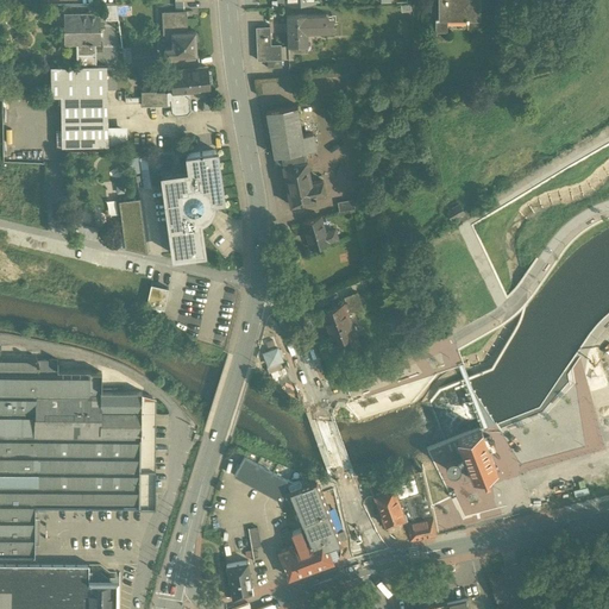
[(479,0),(438,0),(438,22),(446,22),(446,17),(465,17),(465,22),(468,22),(479,22),(479,0)]
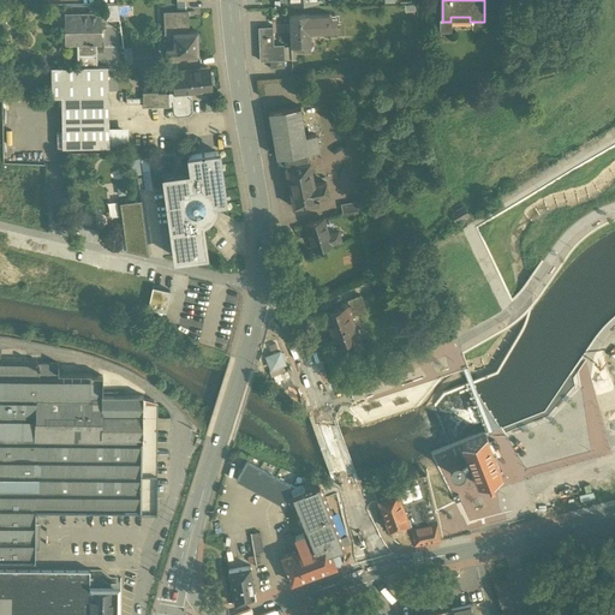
[(117,4),(106,4),(107,21),(119,19),(117,4)]
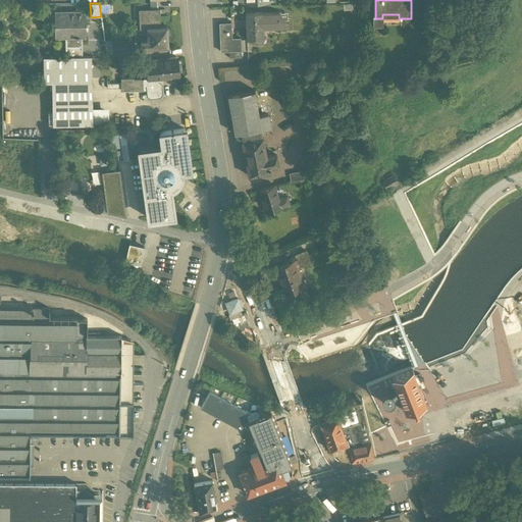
[(157,10),(140,10),(141,28),(148,28),(148,27),(158,27),(157,10)]
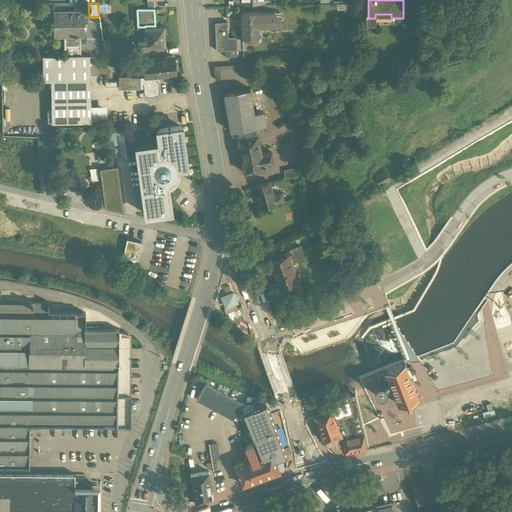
[(83,12),(56,12),(56,22),(54,22),(54,35),(64,35),(64,55),(81,55),(81,53),(80,35),(84,35),(83,12)]
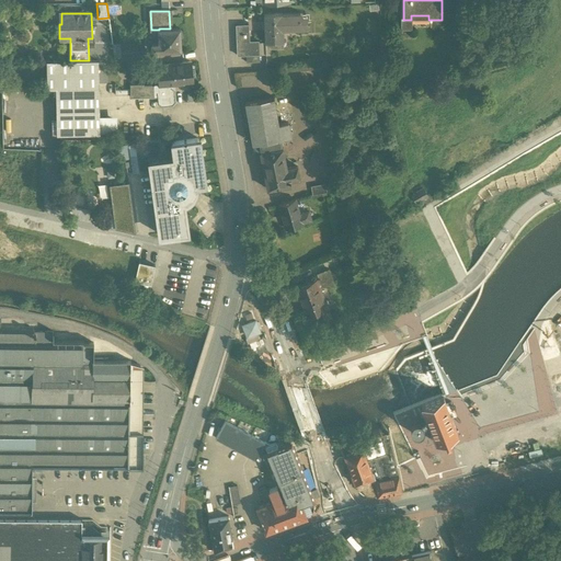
[(282,13),(263,14),(265,43),(275,42),(275,39),(283,38),(283,26),(300,25),(300,13),(282,14),(282,13)]
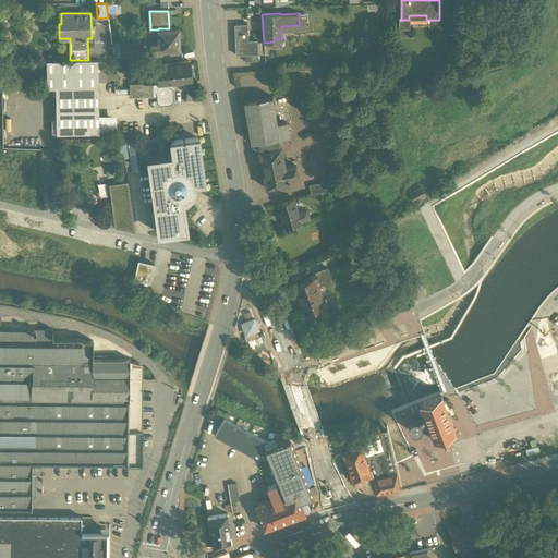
[(247,24),(235,25),(235,41),(235,56),(244,55),(257,55),(257,43),(257,40),(246,40),(246,36),(247,36),(247,24)]
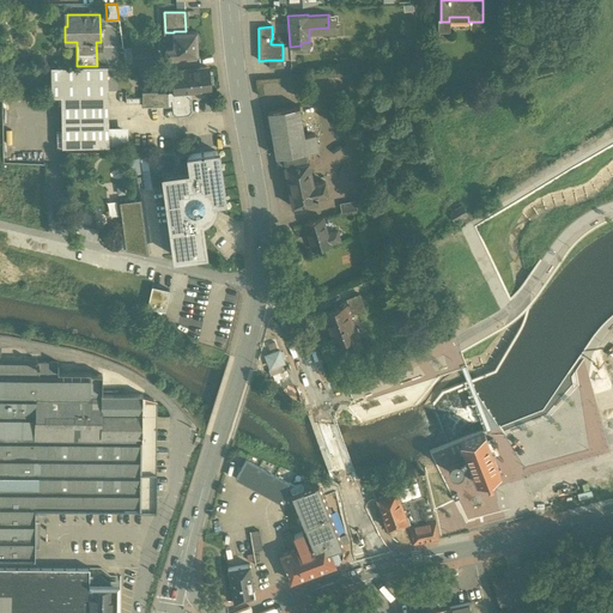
[(186,31),(174,31),(174,32),(174,48),(165,48),(167,55),(196,54),(196,41),(198,41),(199,40),(199,35),(196,34),(196,31),(186,31)]
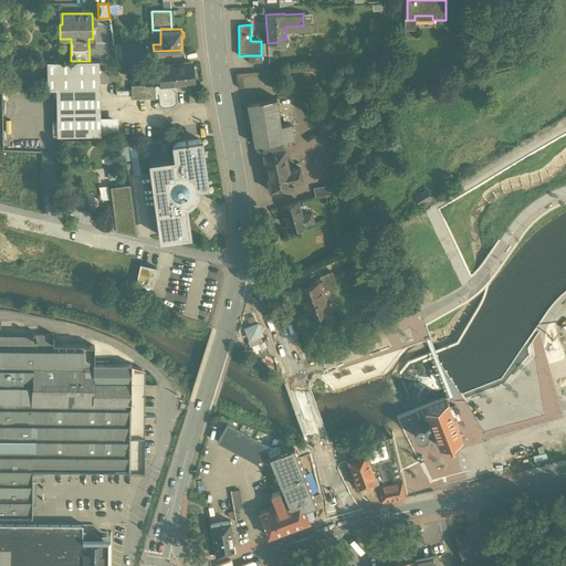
[(268,43),(268,55),(274,55),(273,50),(286,49),(285,39),(278,40),(278,42),(268,43)]
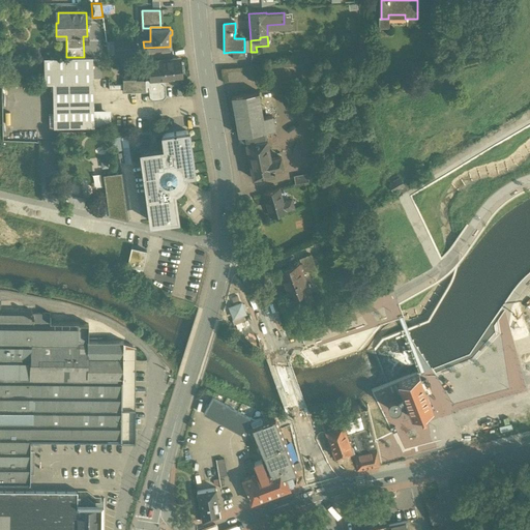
[(93,109),(92,57),(84,57),(66,57),(43,58),(45,83),(53,83),(54,126),(94,125),(93,121),(93,115),(93,109)]
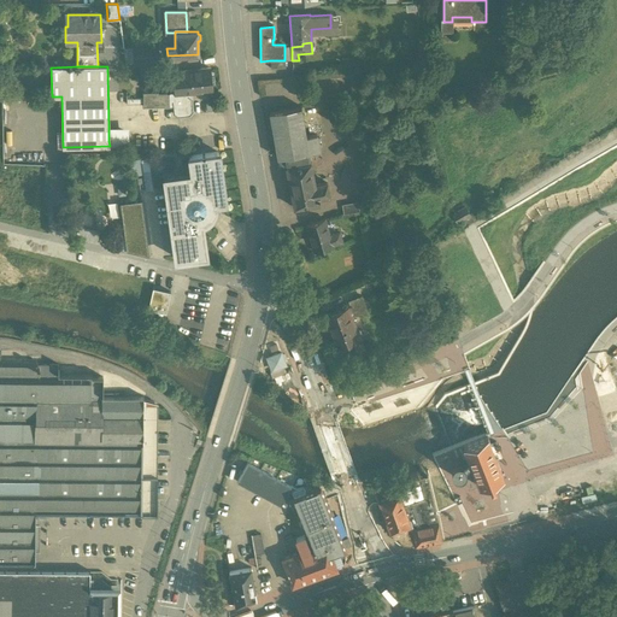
[(211,69),(172,72),(175,93),(175,94),(191,92),(203,90),(203,92),(211,92),(211,90),(212,90),(211,69)]
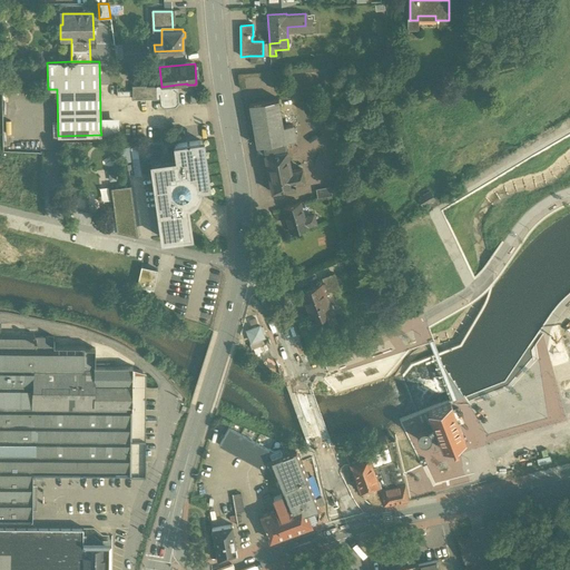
[(156,87),(146,87),(146,85),(131,86),(131,91),(133,96),(133,99),(157,98),(156,87)]
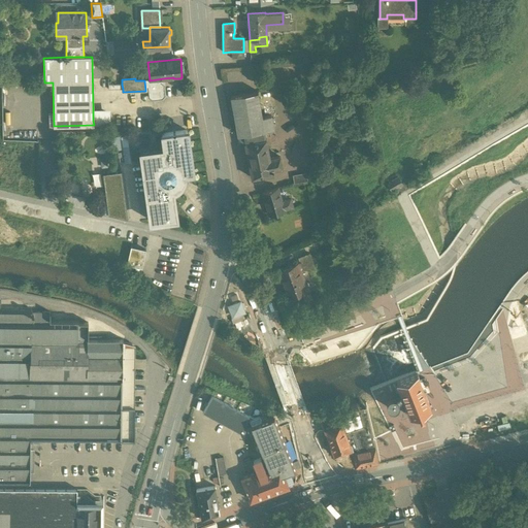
[(163,78),(150,80),(150,79),(145,79),(144,80),(145,91),(147,91),(149,97),(152,100),(162,99),(165,95),(163,78)]
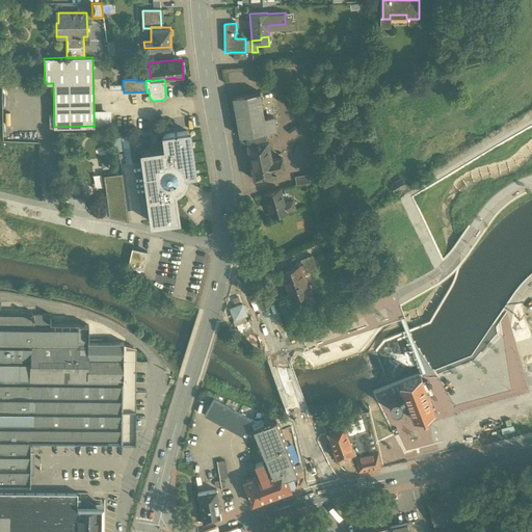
[(260,92),(232,97),(239,136),(245,135),(247,143),(246,143),(253,179),(274,175),(273,170),(284,168),(282,157),(271,158),(266,131),(274,129),(275,128),(273,116),(272,115),(264,117),(260,92)]
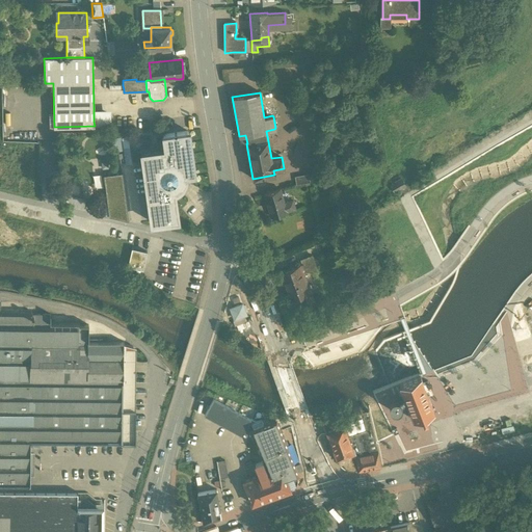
[(110,115),(94,115),(94,122),(95,126),(110,126),(110,115)]
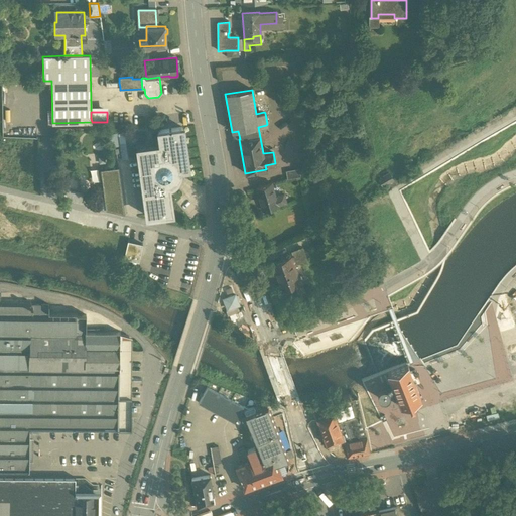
[(182,127),(157,130),(159,145),(153,145),(152,142),(146,142),(147,147),(138,148),(139,156),(147,216),(161,214),(163,214),(164,214),(172,213),(170,203),(168,185),(171,184),(173,183),(175,182),(177,183),(180,179),(178,177),(179,176),(179,174),(180,172),(180,170),(187,169),(182,127)]
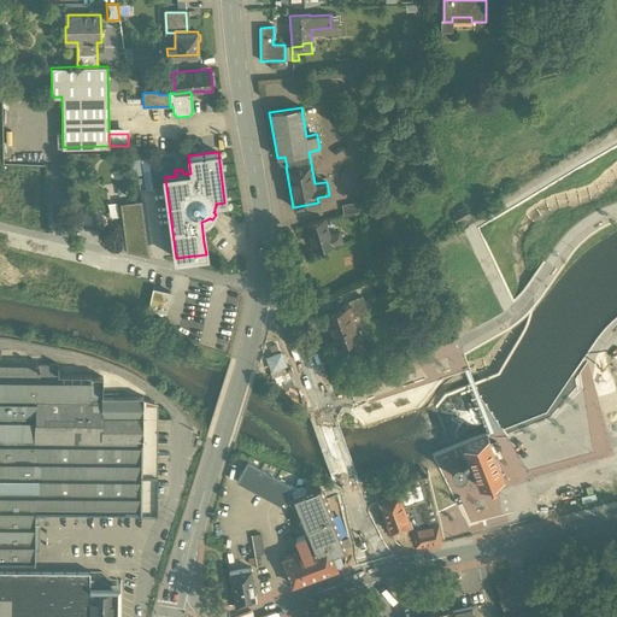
[(140,159),(146,189),(153,188),(147,158),(140,159)]
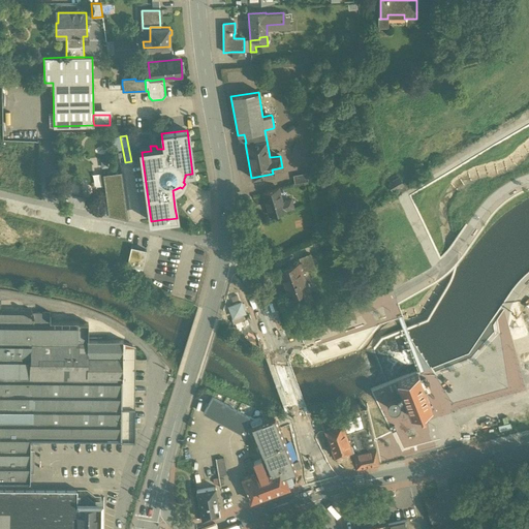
[(121,172),(103,174),(106,205),(107,207),(109,213),(109,215),(128,219),(121,172)]
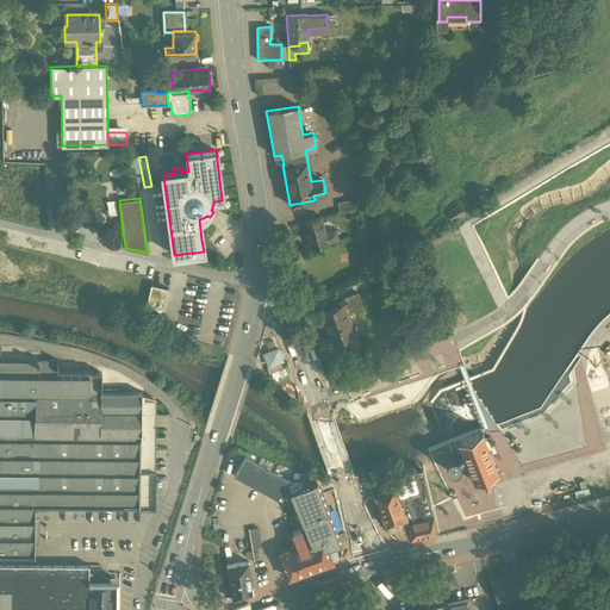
[(353,200),(337,203),(340,212),(355,210),(353,200)]
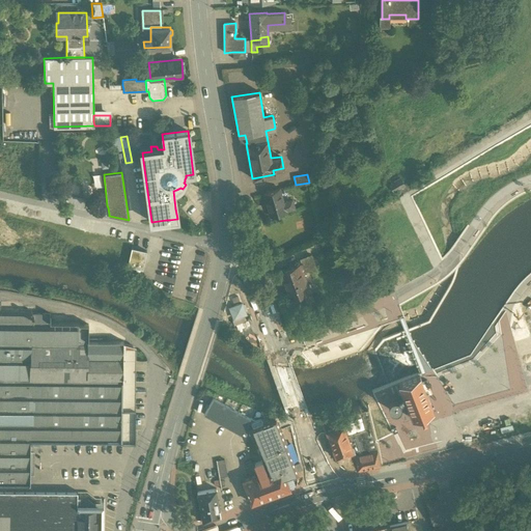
[(400,179),(389,186),(393,193),(404,186),(400,179)]
